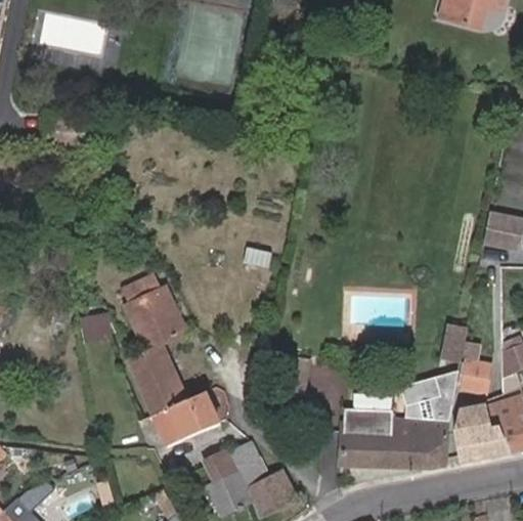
[(445,0),(442,14),(481,24),(486,3),(486,0),(445,0)]
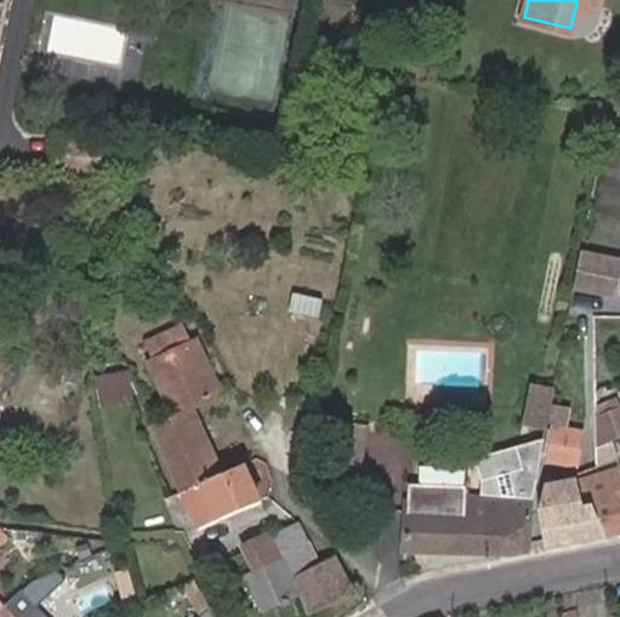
[(106,137),(60,135),(57,171),(104,173),(106,137)]
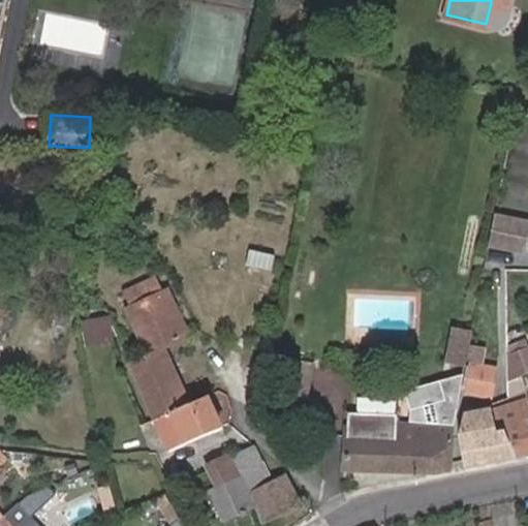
[(521,248),(527,220),(494,214),(488,242),(521,248)]
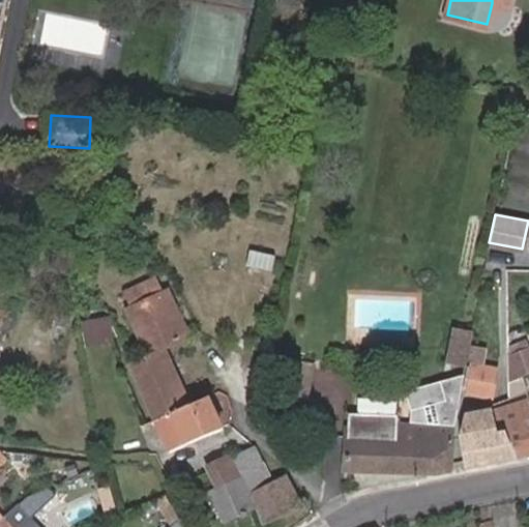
[(59,231),(53,265),(74,268),(80,236),(59,231)]
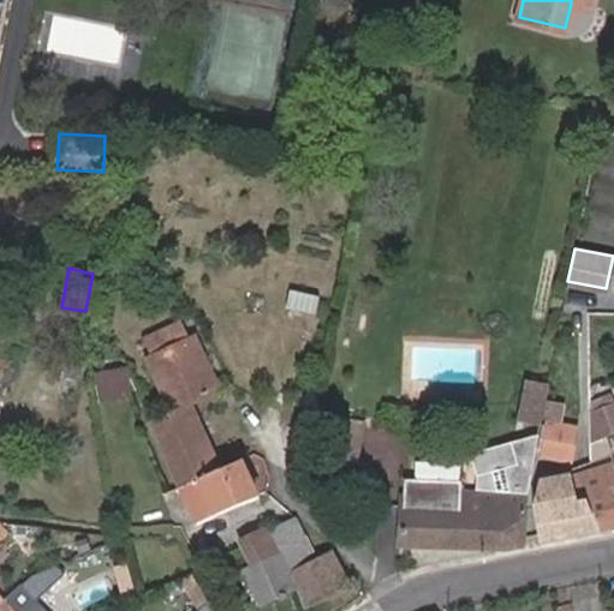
[(151,420),(182,484),(221,467),(190,400),(220,385),(196,335),(149,358),(172,409),(151,420)]
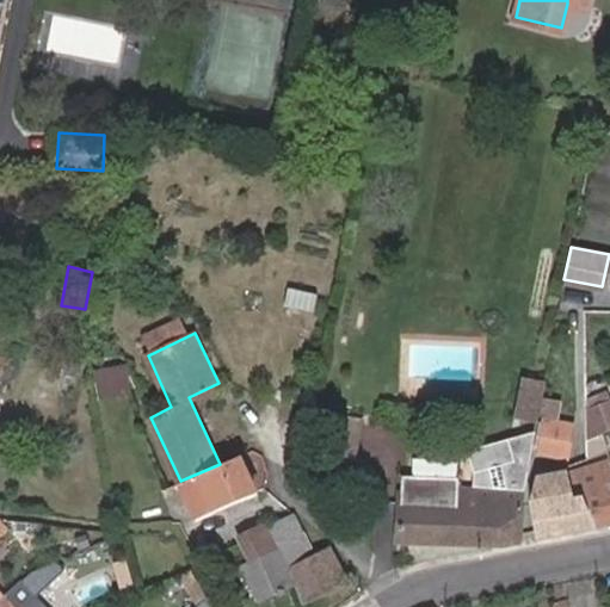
[(103,366),(106,394),(127,389),(121,363),(103,366)]
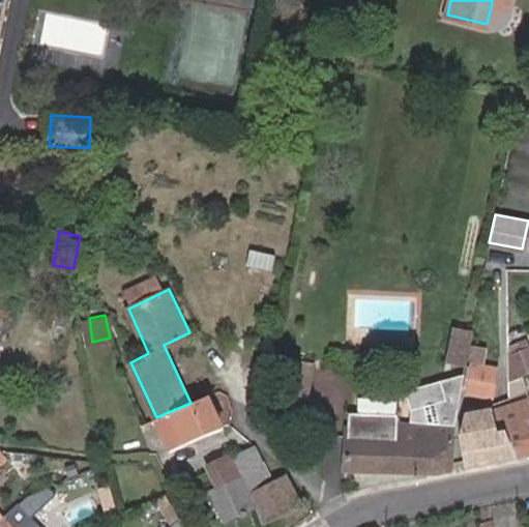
[(464,368),(470,338),(452,333),(447,364),(464,368)]
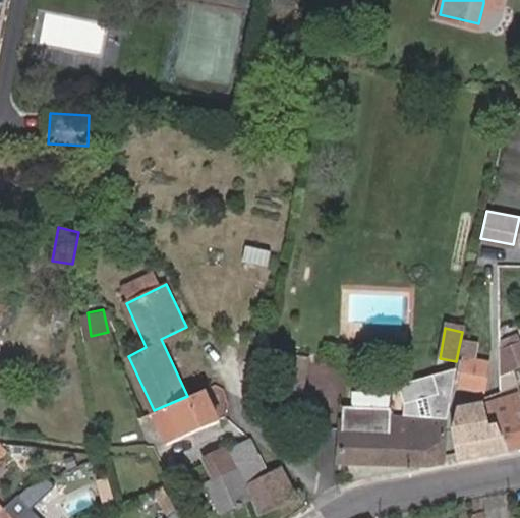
[(519,341),(501,350),(501,369),(502,377),(519,368),(519,341)]
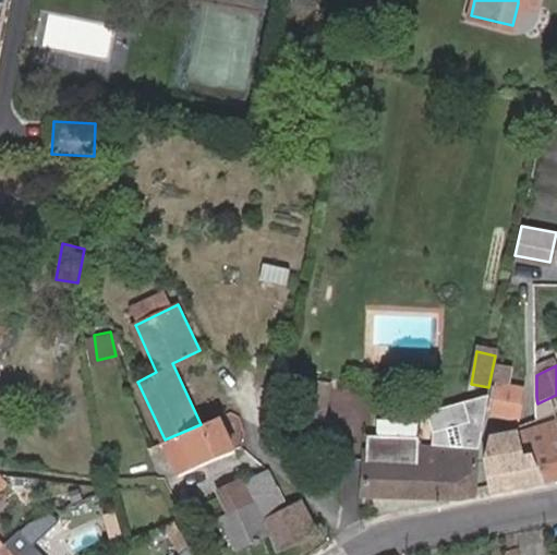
[(497,379),(492,407),(516,412),(521,385),(497,379)]
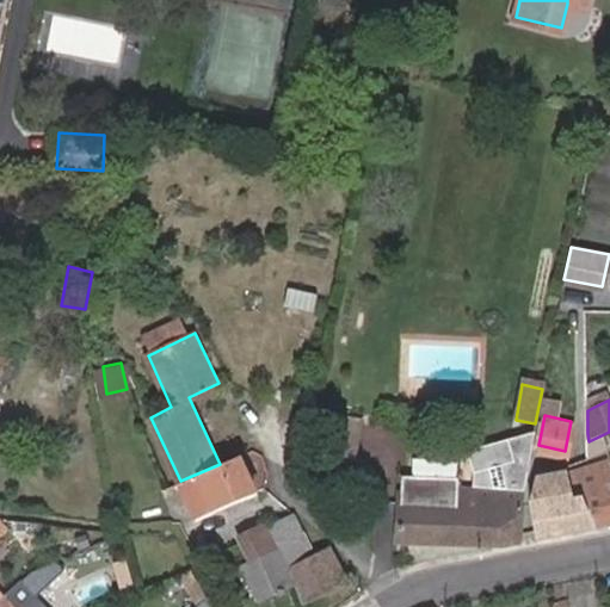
[(519,542),(523,485),(534,432),(467,447),(473,470),(472,484),(457,483),(457,482),(400,479),(399,502),(396,537),(510,543),(519,542)]
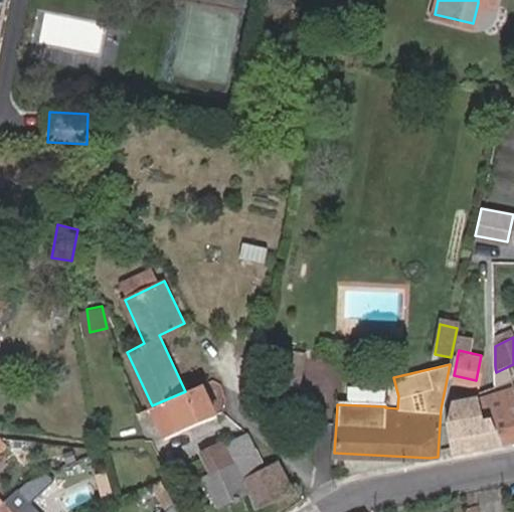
[(152,405),(165,436),(215,413),(202,384),(185,391),(152,405)]
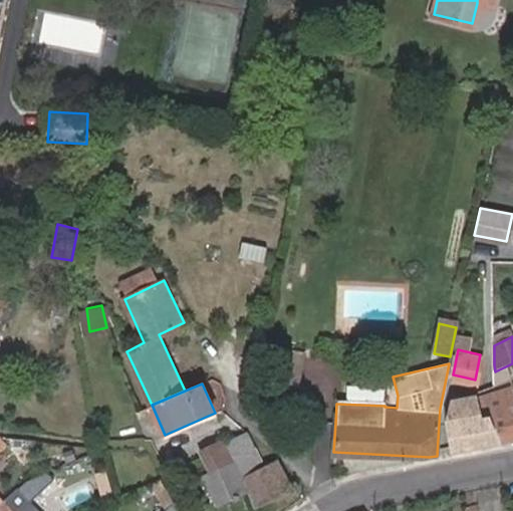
[(494,416),(502,443),(512,440),(512,384),(495,390),(479,395),(485,418),(494,416)]
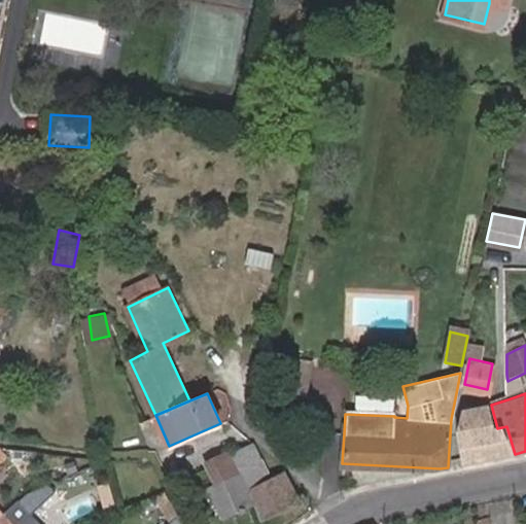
[(459,432),(463,464),(515,454),(506,426),(497,428),(491,405),(465,409),(459,432)]
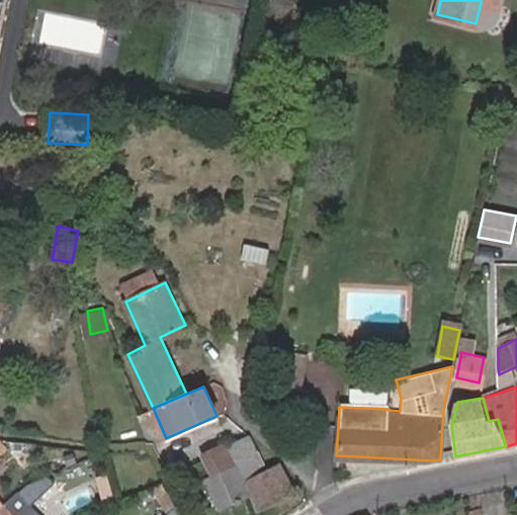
[(267,467),(250,433),(230,443),(237,460),(245,479),(267,467)]
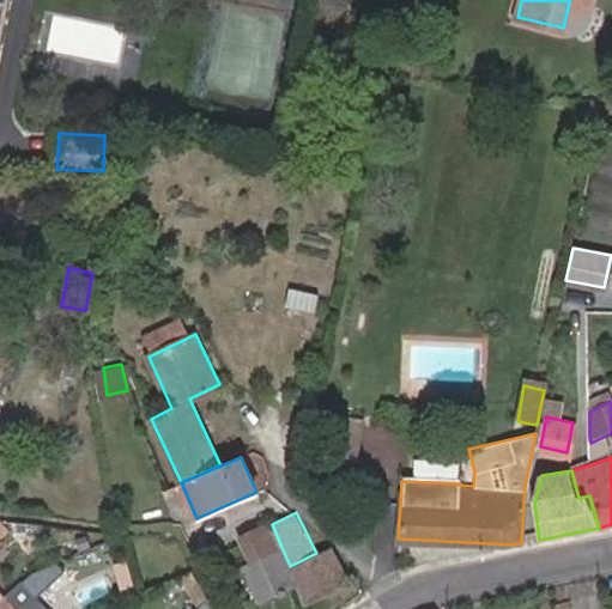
[(241,535),(243,542),(252,559),(280,544),(272,524),(270,521),(241,535)]
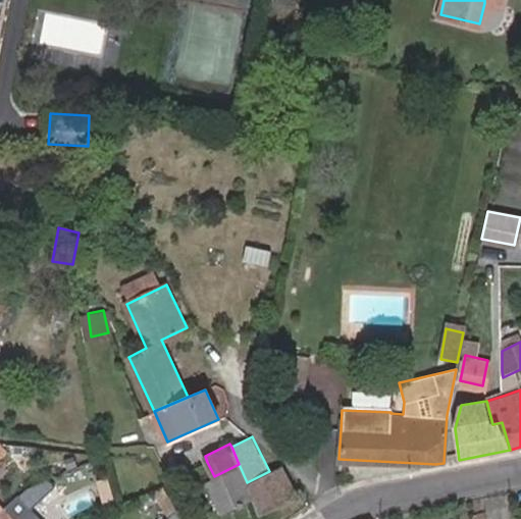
[(0,509),(3,507),(0,504),(0,474),(18,492),(28,484),(33,477),(6,450),(2,454),(0,451),(0,509)]
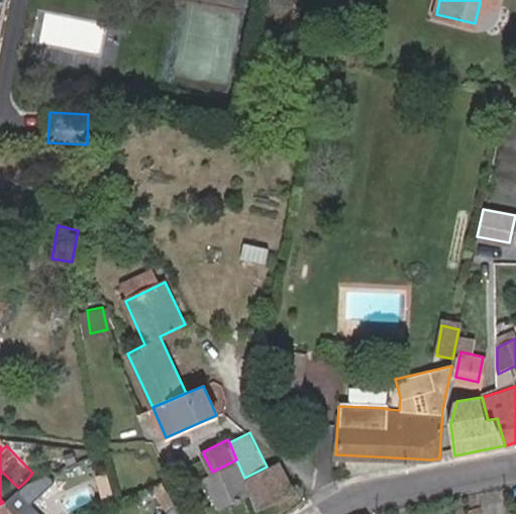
[(101,458),(71,469),(80,495),(85,493),(88,500),(112,491),(101,458)]
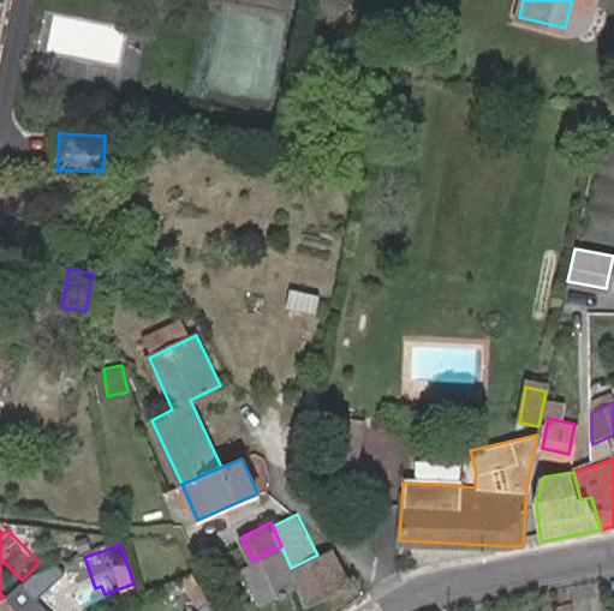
[(281,546),(252,561),(242,564),(261,604),(298,585),(291,568),(281,546)]
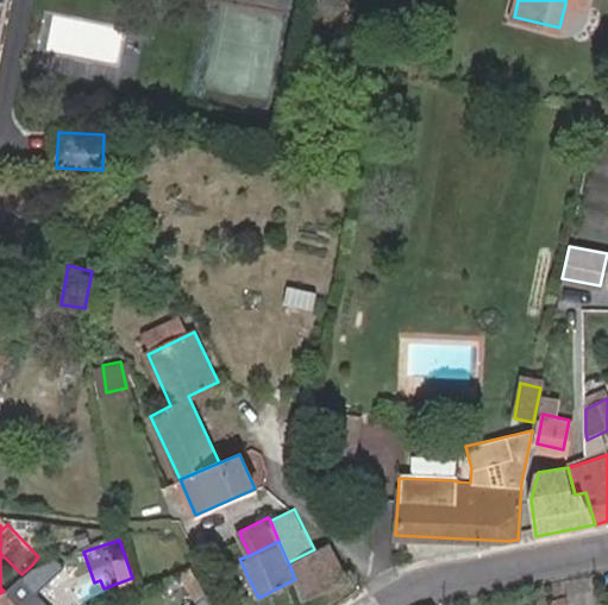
[(295,579),(305,599),(349,578),(331,541),(314,549),(288,562),(295,579)]
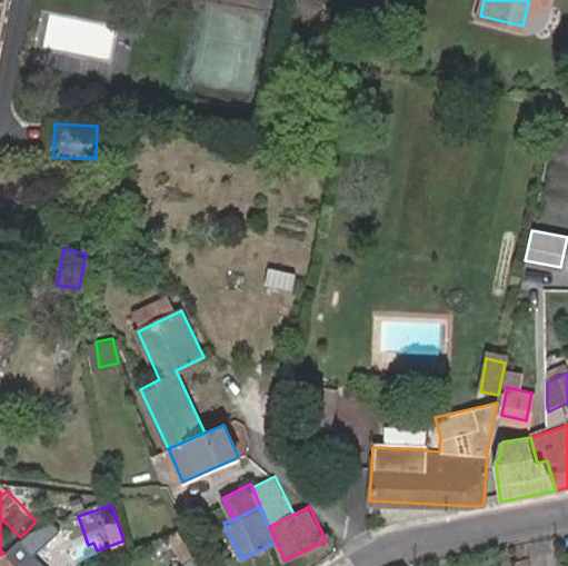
[(3,553),(0,555),(0,565),(45,565),(33,555),(29,559),(13,544),(3,553)]
